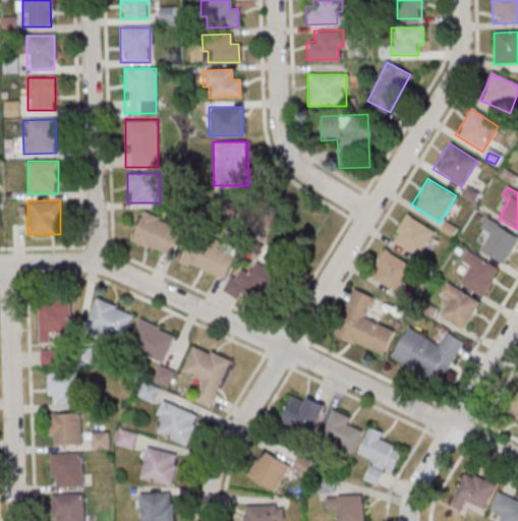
[(183,226),(139,211),(128,241),(172,256),(183,226)]
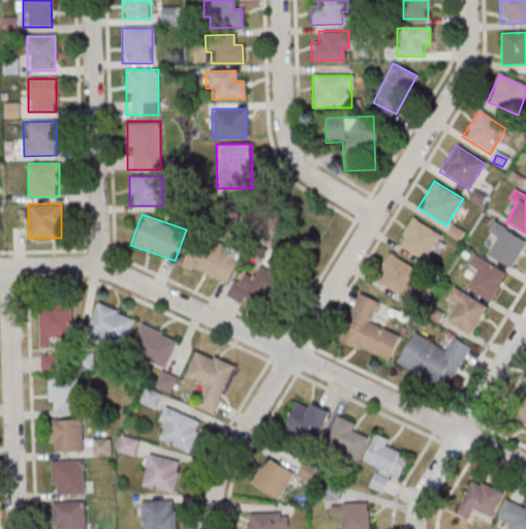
[(440,234),(410,217),(396,245),(426,260),(440,234)]
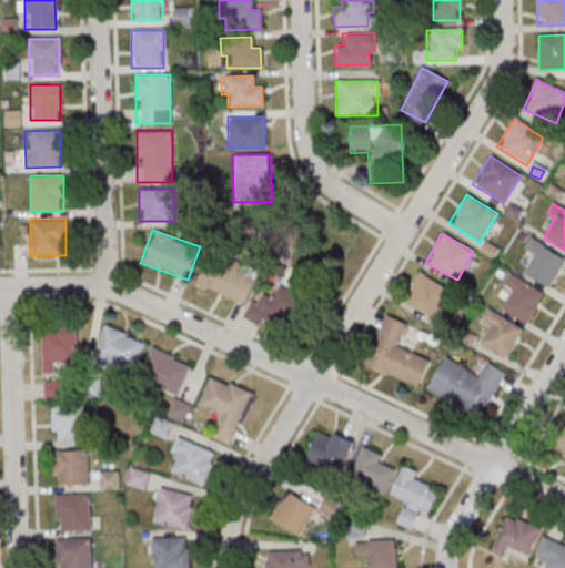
[(523,272),(548,287),(564,260),(564,259),(530,237),(524,247),(534,253),(523,272)]
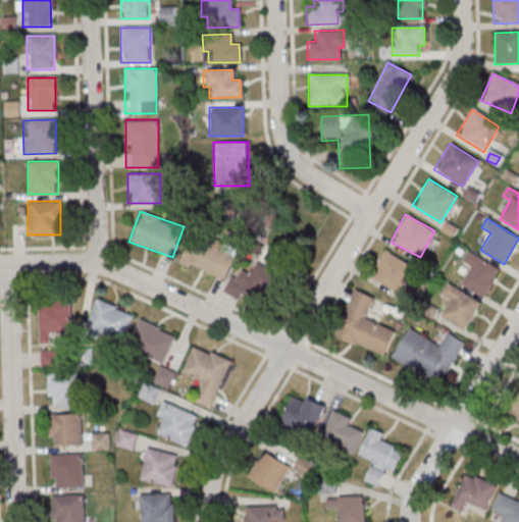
[(223,280),(234,256),(189,238),(178,262),(223,280)]
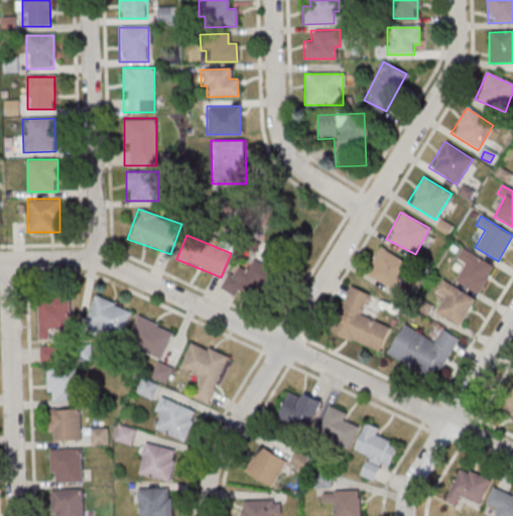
[(364,275),(394,290),(408,263),(378,248),(364,275)]
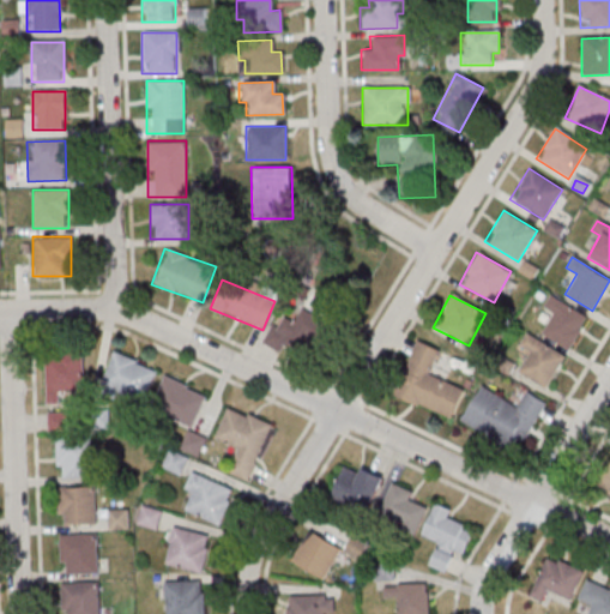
[(553,312),(541,333),(569,349),(587,315),(549,295),(543,306),(553,312)]
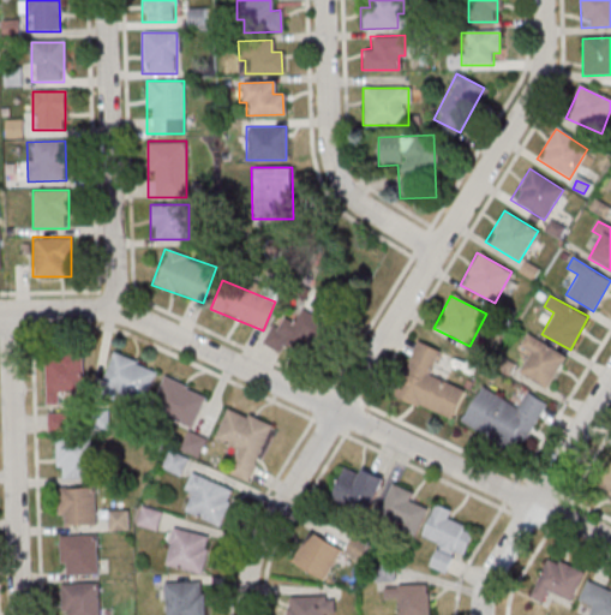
[(309,362),(329,326),(301,310),(293,324),(281,318),(269,340),(309,362)]
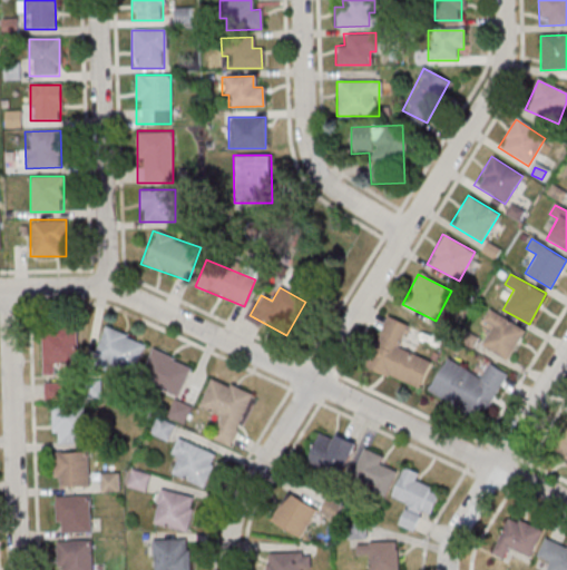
[(525,330),(488,308),(480,321),(490,327),(480,345),(507,361),(525,330)]
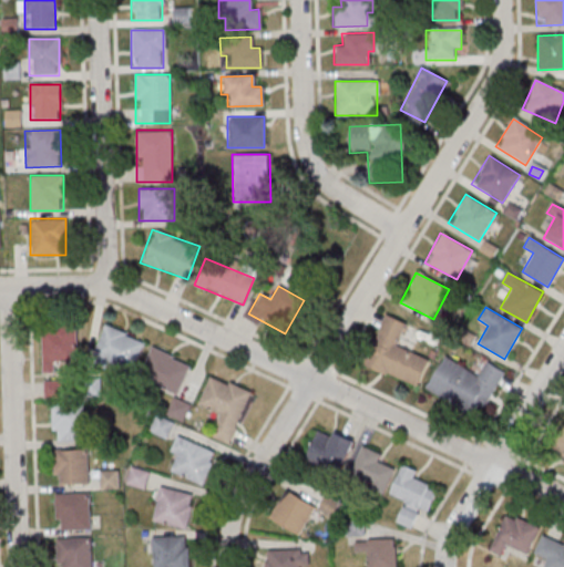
[(418,387),(428,359),(397,347),(407,323),(382,315),(362,366),(418,387)]
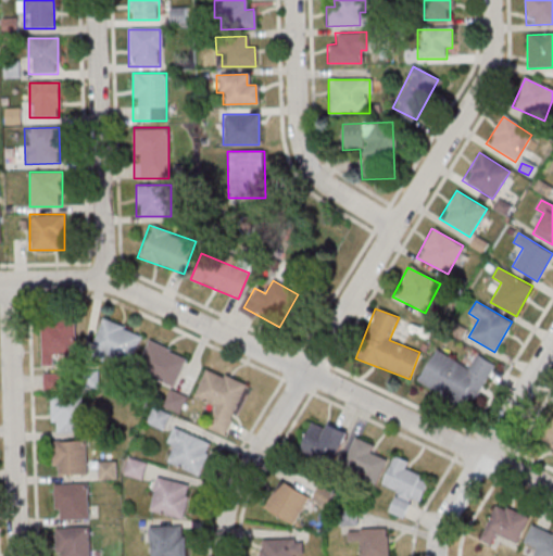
[(139,331),(99,320),(90,352),(130,364),(139,331)]
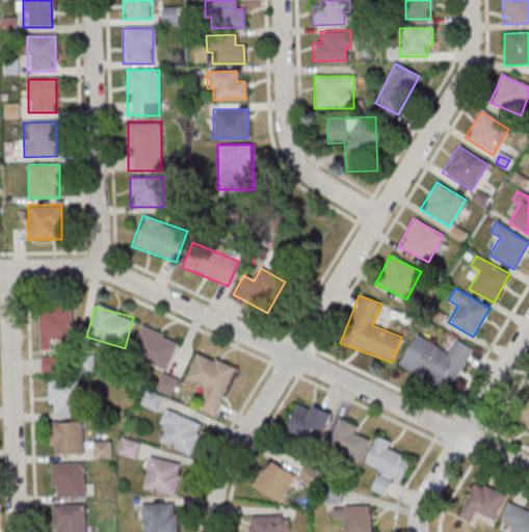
[(71,340),(71,308),(38,308),(38,351),(50,351),(50,340),(71,340)]
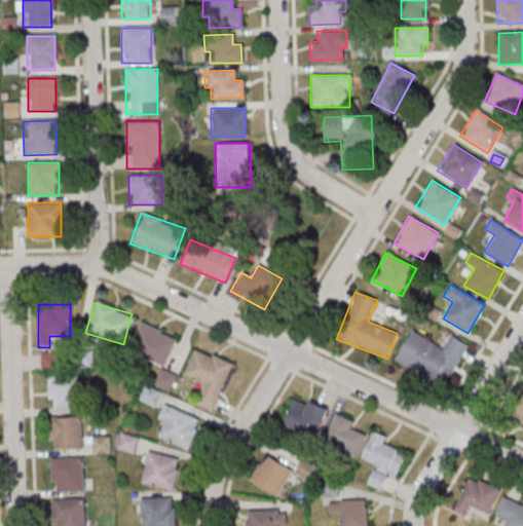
[(128,349),(165,364),(177,336),(139,323),(128,349)]
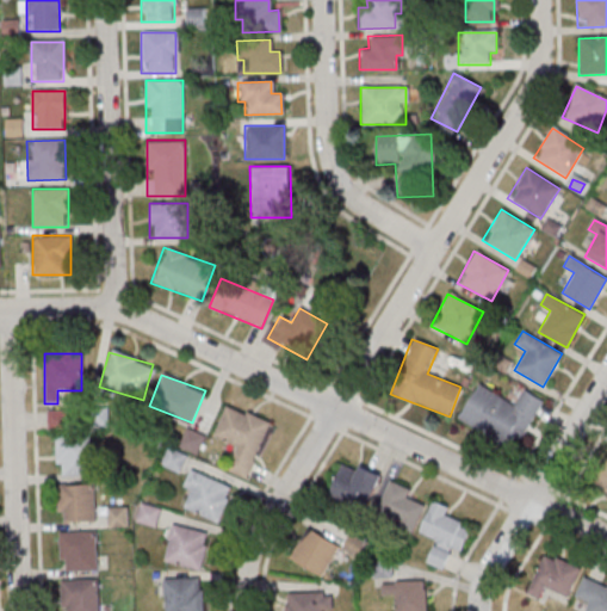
[(514,403),(475,386),(458,421),(518,449),(542,400),(520,390),(514,403)]
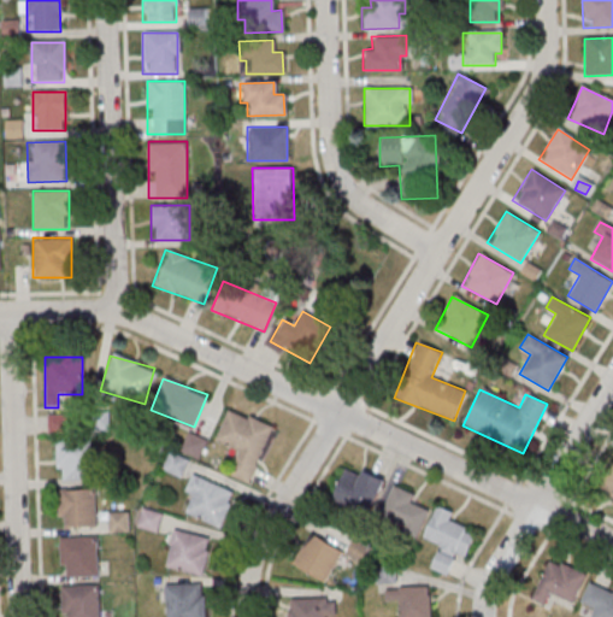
[(272,424),(228,406),(213,440),(237,450),(227,474),(249,483),(272,424)]
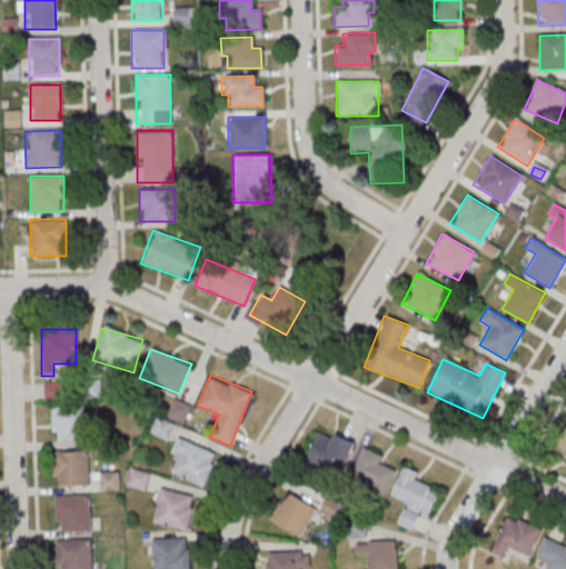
[(43,399),(60,399),(60,382),(43,382),(43,399)]
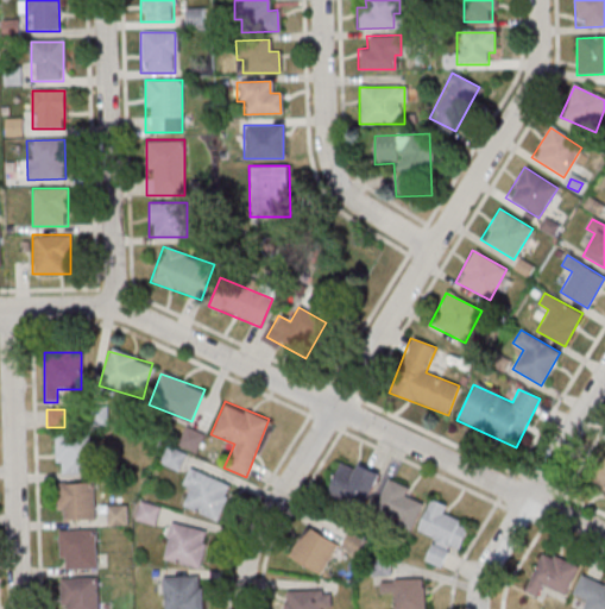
[(176,444),(195,452),(202,433),(184,426),(176,444)]
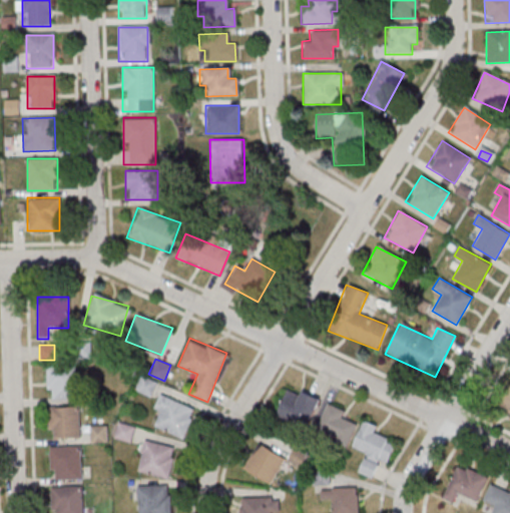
[(76,366),(46,366),(46,399),(76,399),(76,366)]
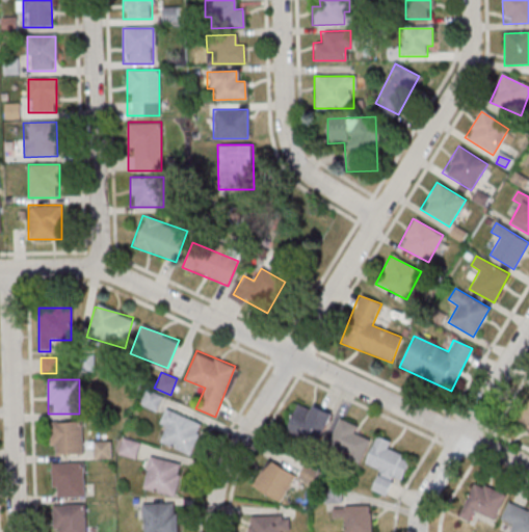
[(140,406),(157,409),(160,395),(142,392),(140,406)]
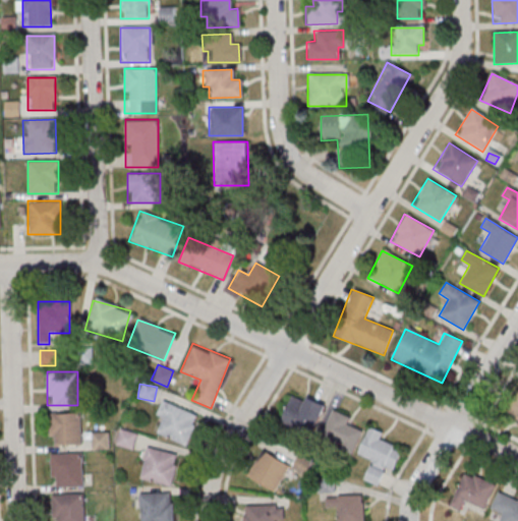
[(324,405),(302,396),(299,404),(287,399),(279,420),(312,435),(324,405)]
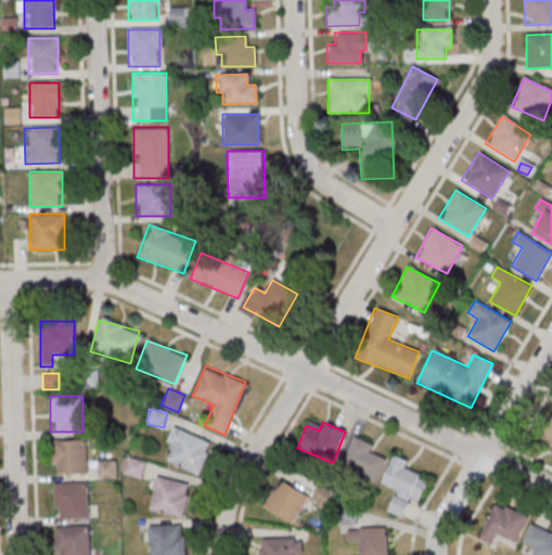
[(164,444),(171,448),(166,462),(197,475),(212,442),(171,426),(164,444)]
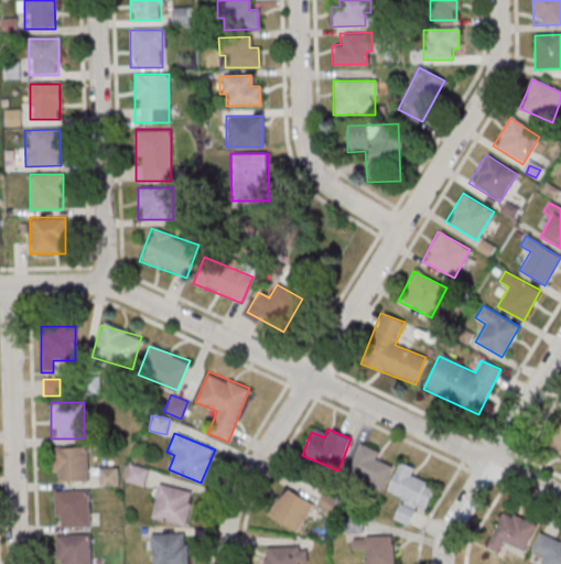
[(346,473),(379,489),(390,467),(377,461),(381,453),(360,443),(346,473)]
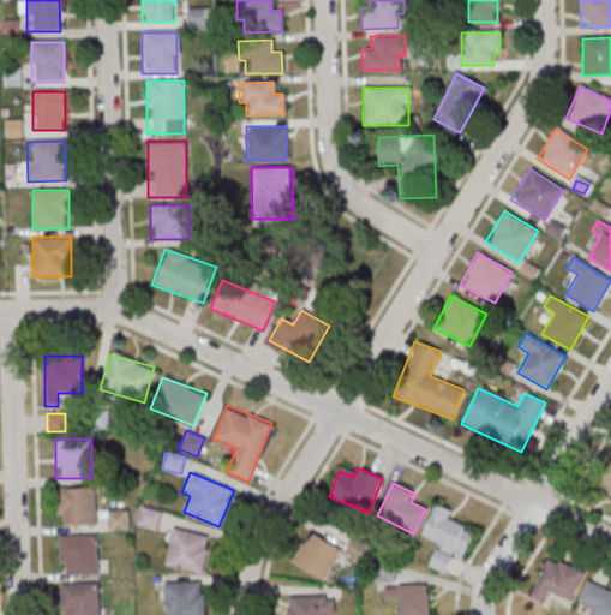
[(94,526),(94,489),(58,489),(58,526),(94,526)]
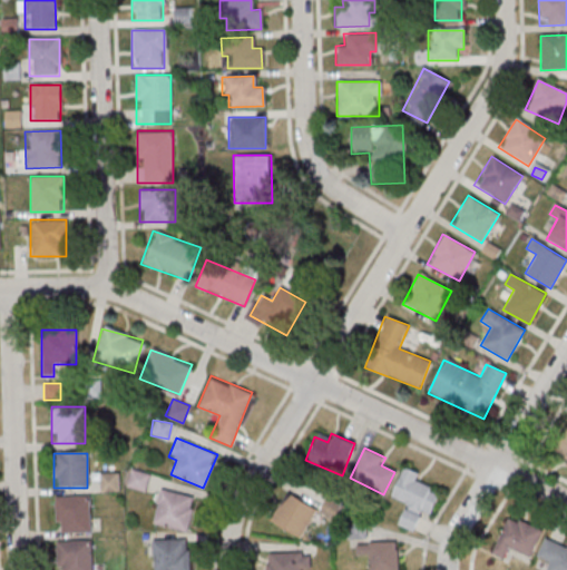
[(397,526),(412,531),(420,511),(430,514),(438,492),(416,484),(419,473),(401,467),(390,498),(404,503),(397,526)]
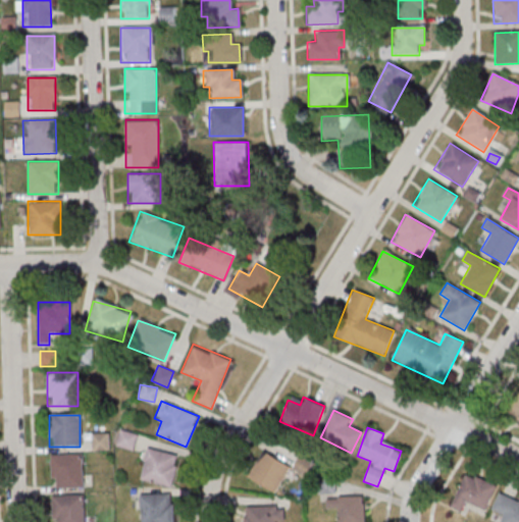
[(178,455),(145,449),(139,481),(171,487),(178,455)]
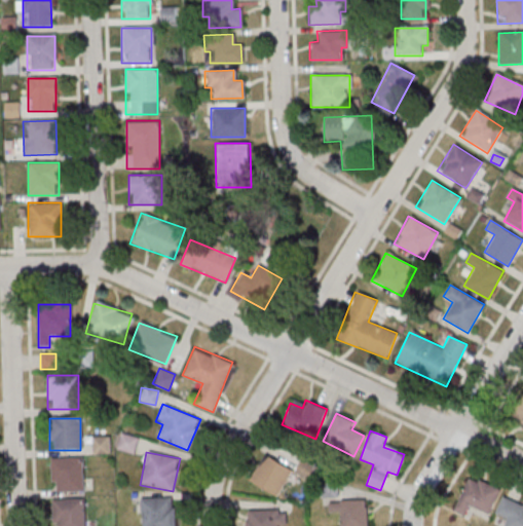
[(276,496),(292,471),(265,455),(250,481),(276,496)]
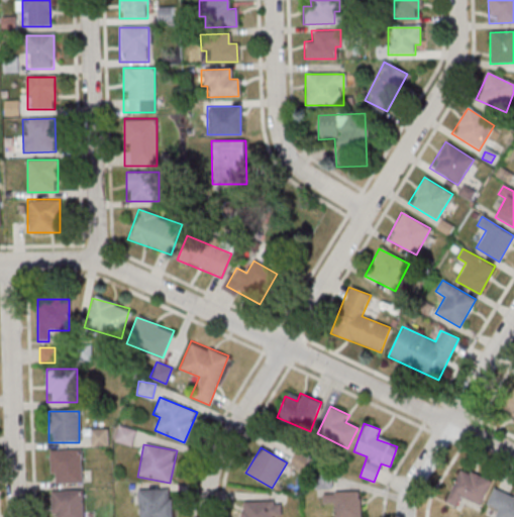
[(80,451),(49,451),(49,484),(80,484),(80,451)]
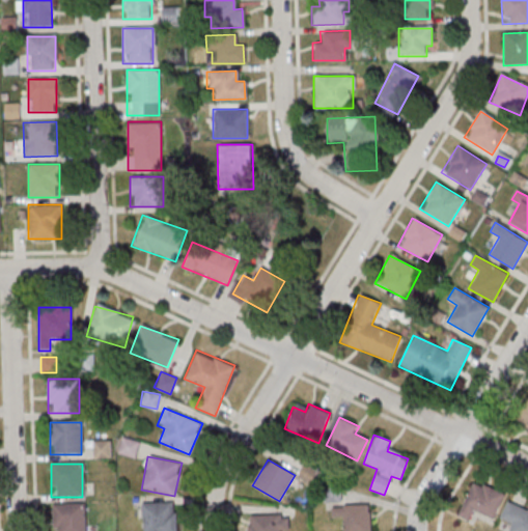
[(504,494),(472,481),(459,514),(470,520),(474,511),(494,520),(504,494)]
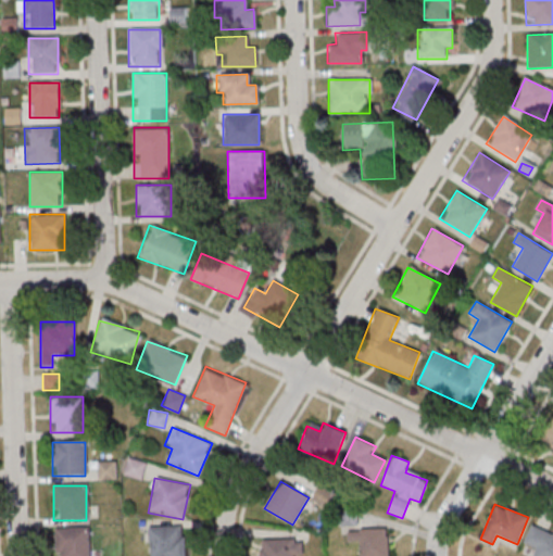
[(531,555),(552,555),(552,531),(531,522),(523,543),(535,548),(531,555)]
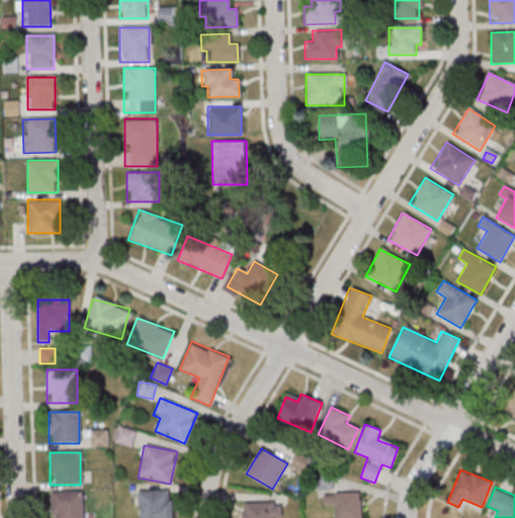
[(138,490),(138,517),(170,517),(171,490),(138,490)]
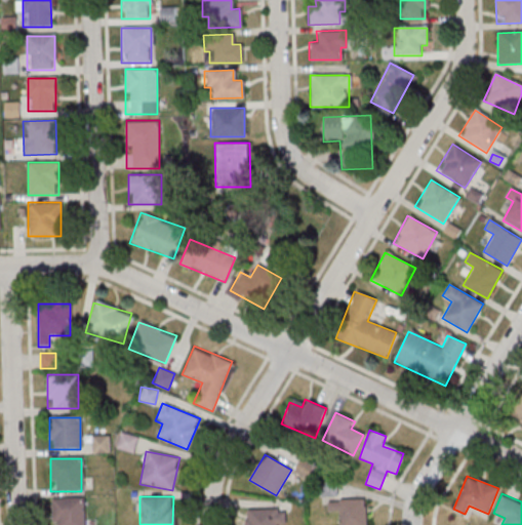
[(52,498),(52,524),(82,524),(83,498),(52,498)]
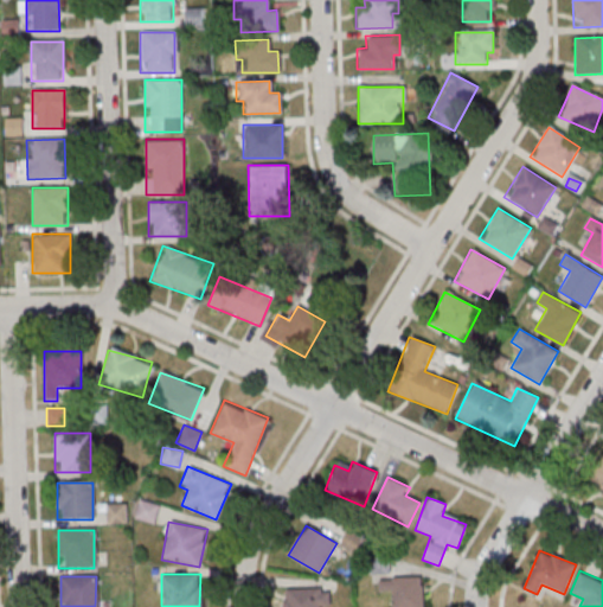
[(378,592),(392,592),(391,606),(422,606),(422,579),(378,579),(378,592)]
